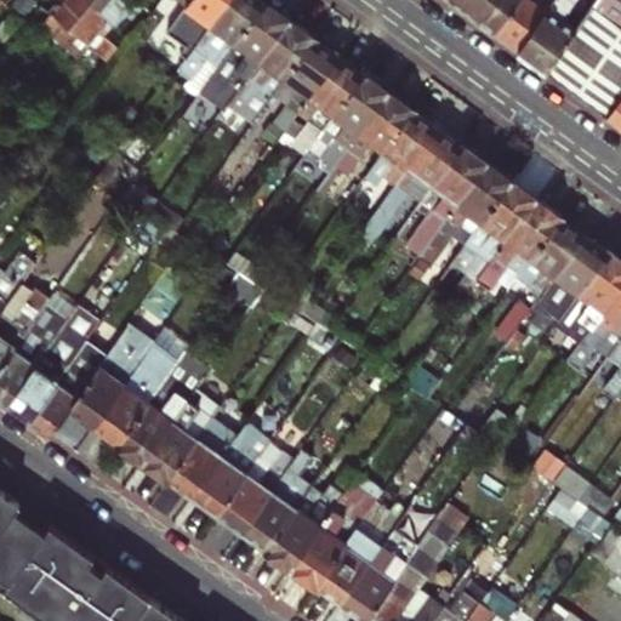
[(98,30),(62,0),(58,0),(49,12),(40,5),(30,18),(70,51),(80,39),(86,44),(98,30)]
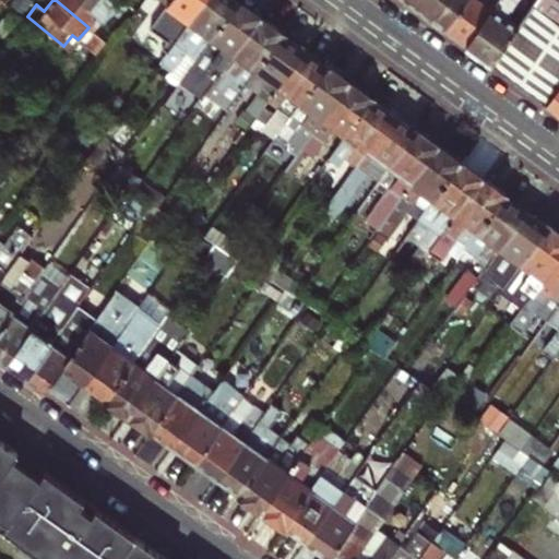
[(79,0),(56,0),(88,27),(98,15),(79,0)]
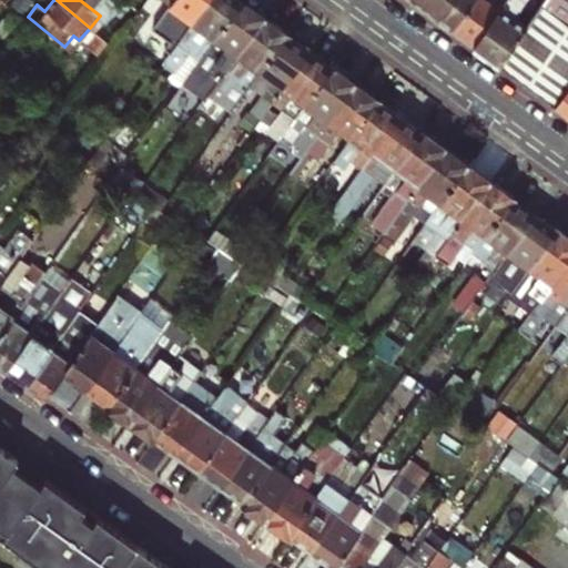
[(102,0),(80,0),(100,16),(109,4),(102,0)]
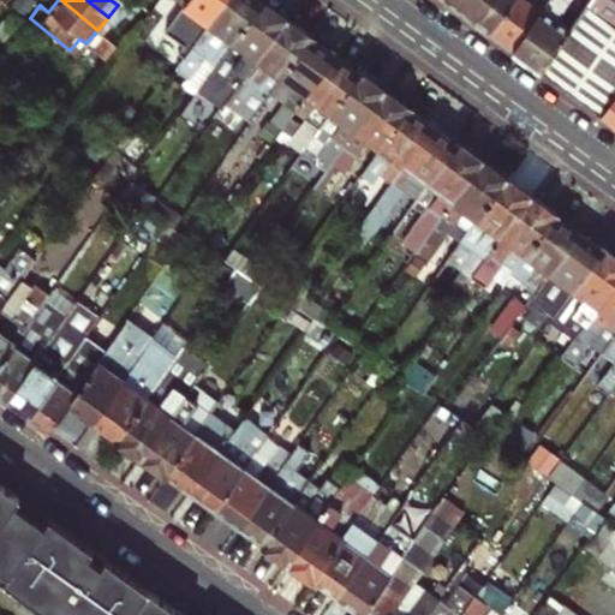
[(185,0),(171,22),(197,41),(226,0),(185,0)]
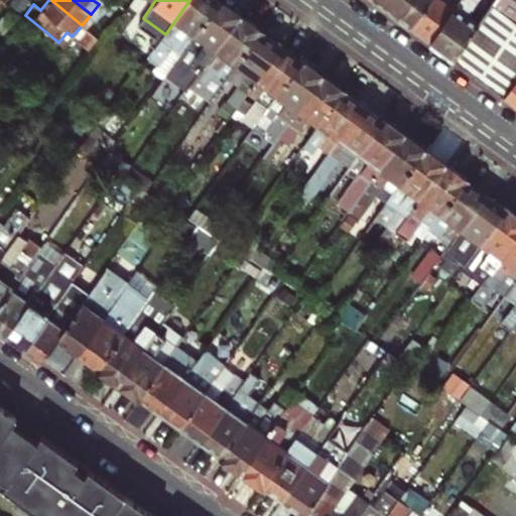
[(195,38),(220,3),(215,0),(189,0),(165,34),(152,51),(163,59),(177,40),(187,47),(195,38)]
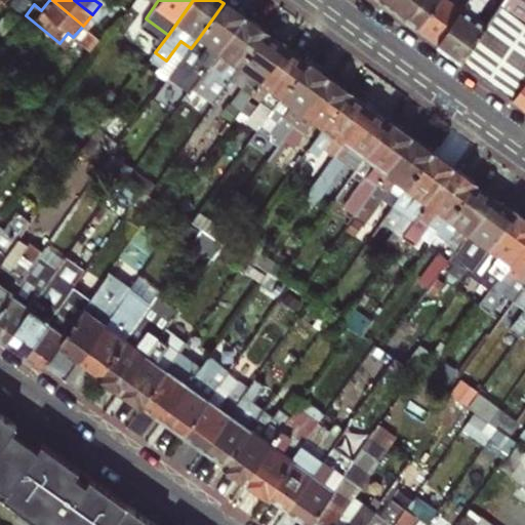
[(382,0),(381,2),(399,15),(410,0),(382,0)]
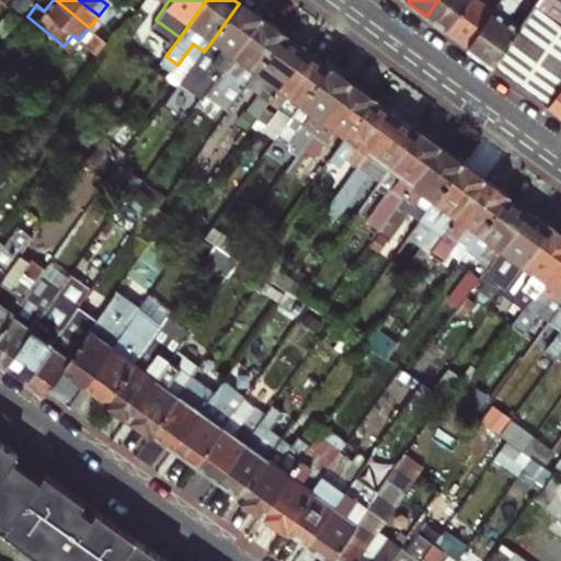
[(465,0),(438,0),(426,16),(444,30),(465,0)]
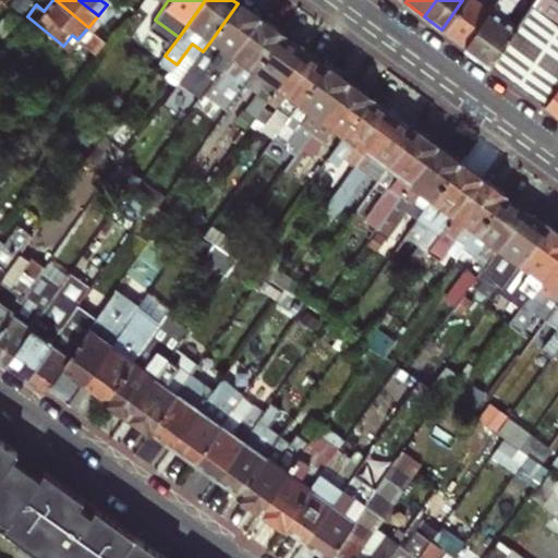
[(462,0),(441,29),(464,46),(492,5),(483,0),(462,0)]
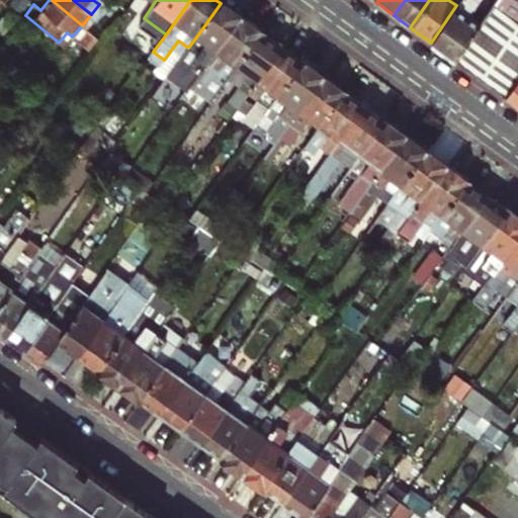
[(431,42),(454,60),(478,25),(466,16),(478,0),(458,0),(456,5),(431,42)]
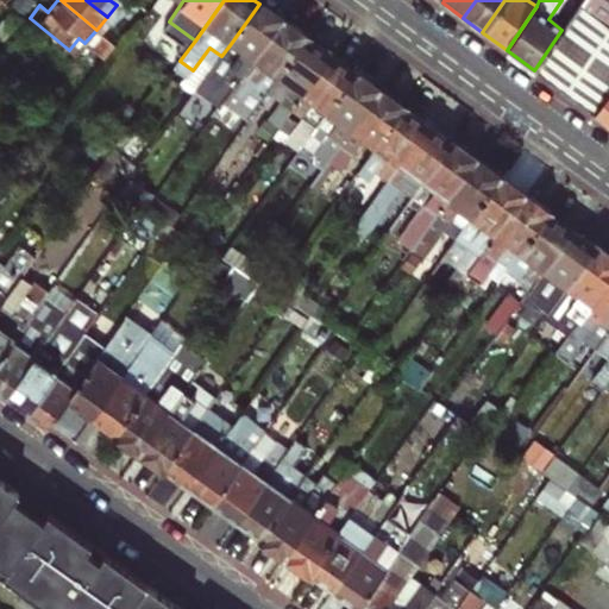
[(608,0),(582,0),(562,30),(534,70),(594,114),(608,93),(608,0)]
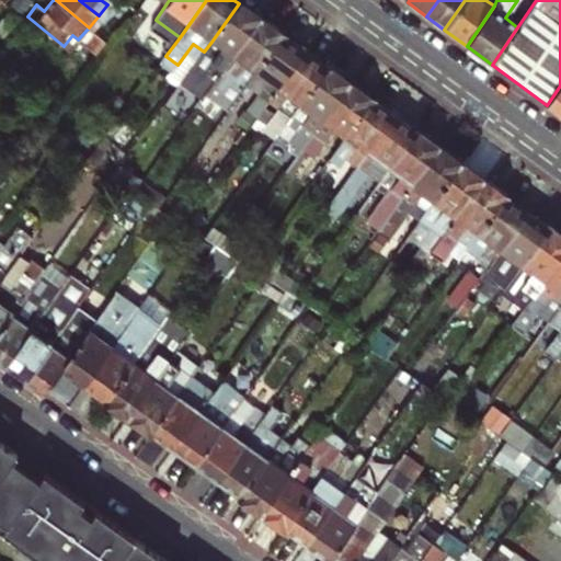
[(260,19),(239,3),(212,42),(222,48),(205,72),(207,73),(215,79),(260,19)]
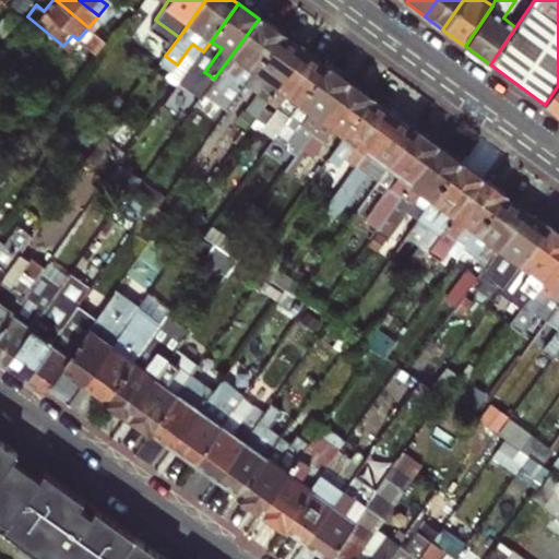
[(244,87),(282,35),(259,19),(214,79),(203,95),(215,104),(229,84),(240,93),(244,87)]
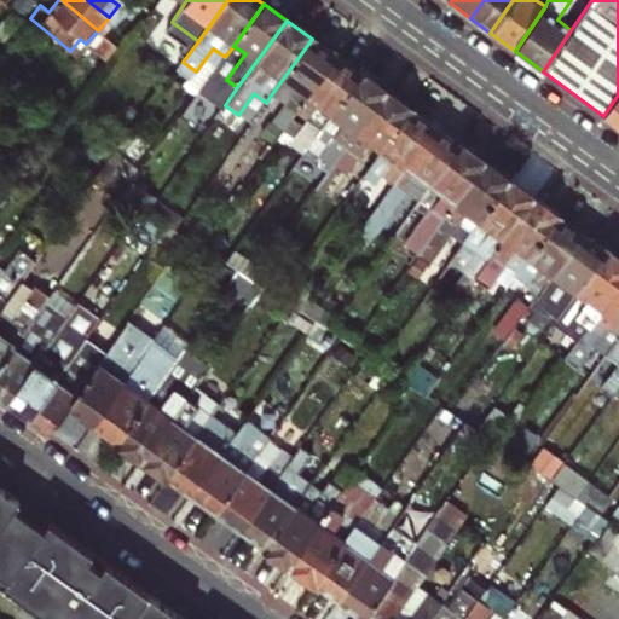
[(80,39),(70,51),(79,58),(90,46),(86,44),(80,39)]
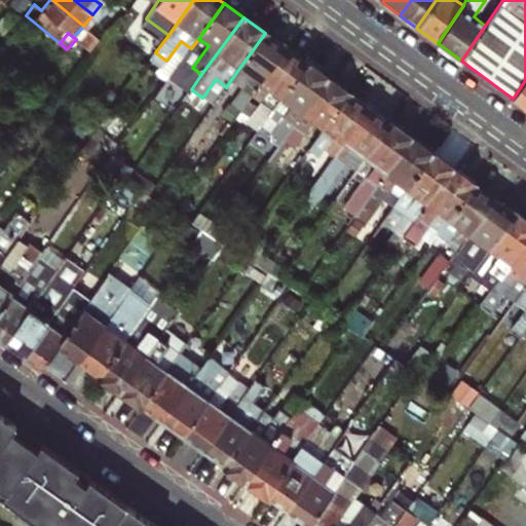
[(229,82),(251,98),(287,49),(265,33),(229,82)]
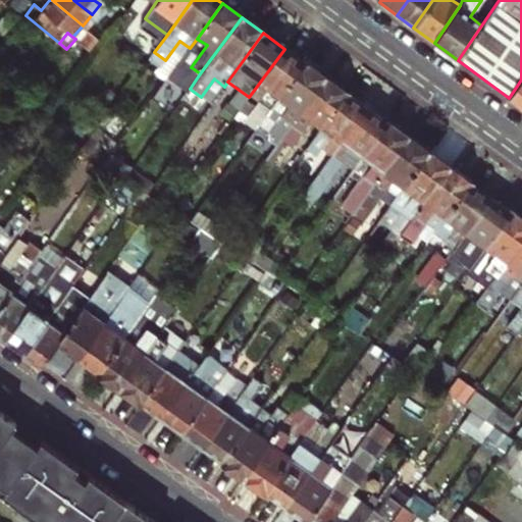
[(279,98),(305,63),(284,49),(249,97),(269,111),(279,98)]
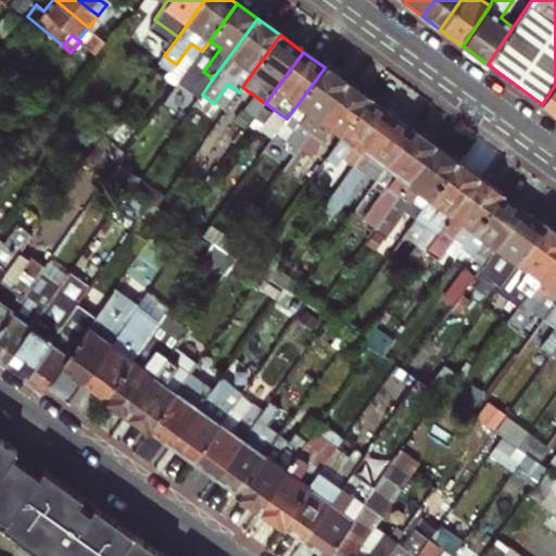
[(298,127),(310,136),(348,84),(325,67),(298,104),(308,113),(298,127)]
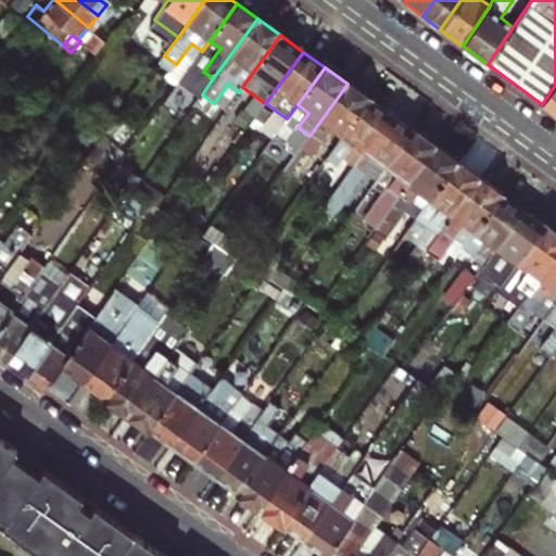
[(193,105),(202,95),(213,78),(205,73),(186,100),(193,105)]
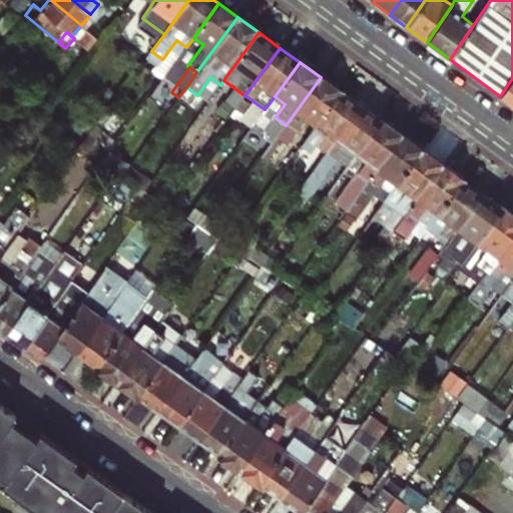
[(321,77),(286,125),(261,158),(273,167),(307,120),(317,127),(342,93),(321,77)]
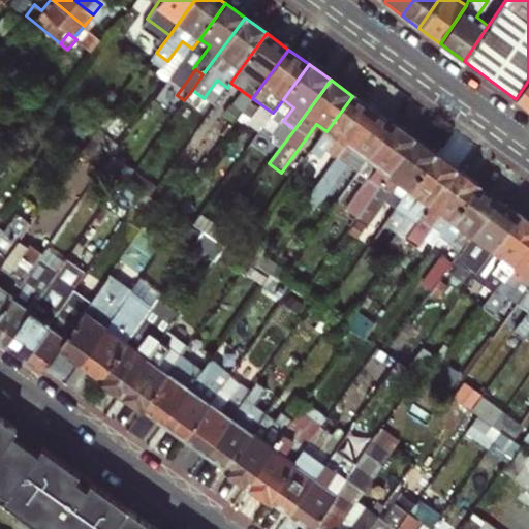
[(528,109),(528,81),(516,99),(528,109)]
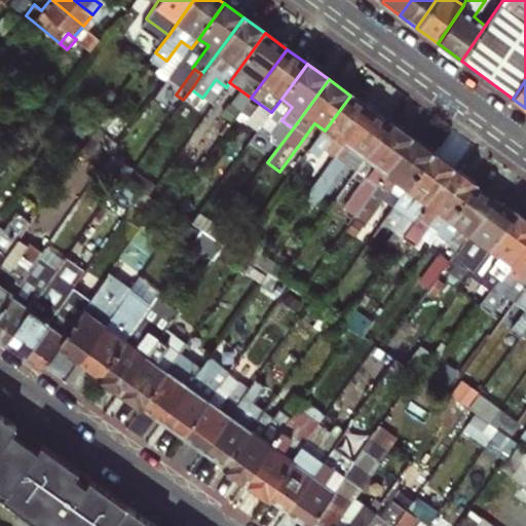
[(325,144),(338,154),(371,110),(350,96),(325,130),(308,152),(315,156),(325,144)]
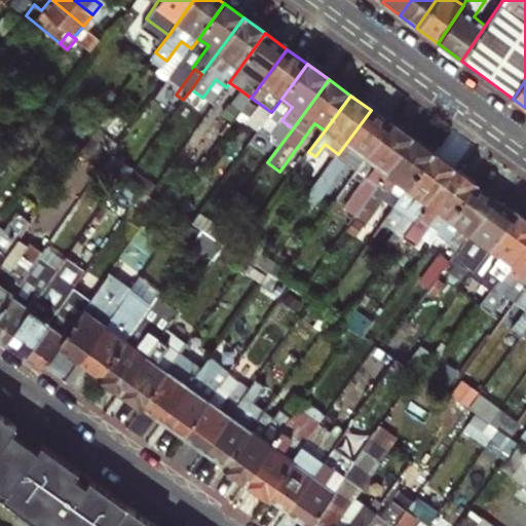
[(256,108),(248,102),(240,112),(249,118),(256,108)]
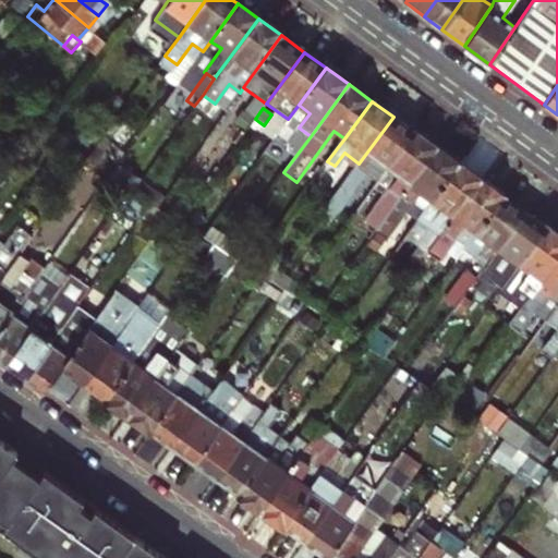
[(393,117),(359,164),(355,168),(365,176),(377,184),(387,170),(415,133),(393,117)]
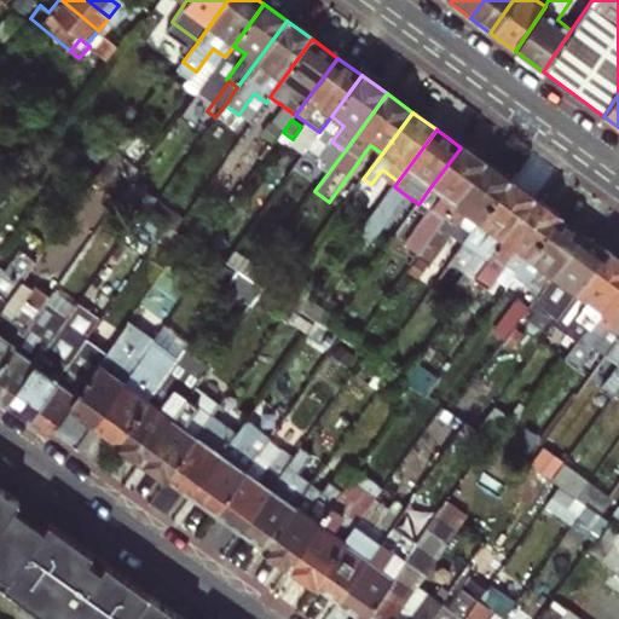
[(461,148),(429,189),(440,196),(428,212),(443,223),(484,165),(461,148)]
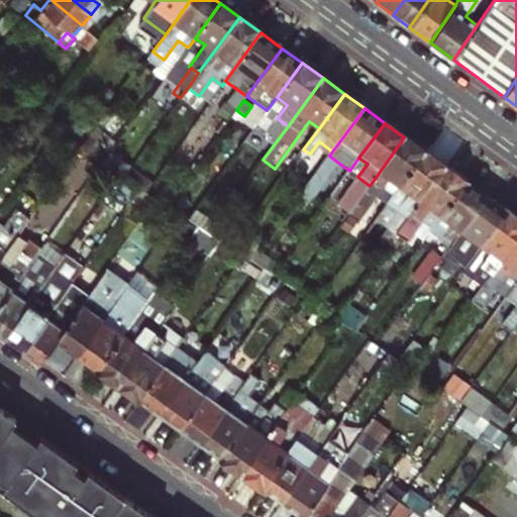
[(377,219),(425,152),(404,137),(370,186),(355,204),(367,212),(377,219)]
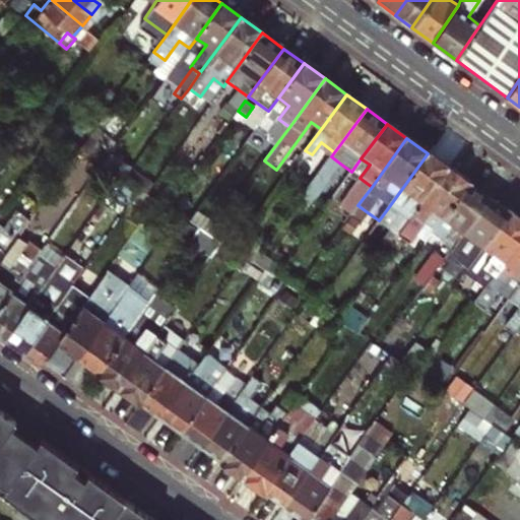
[(449,169),(428,153),(379,220),(378,221),(399,237),(405,228),(413,217),(449,169)]
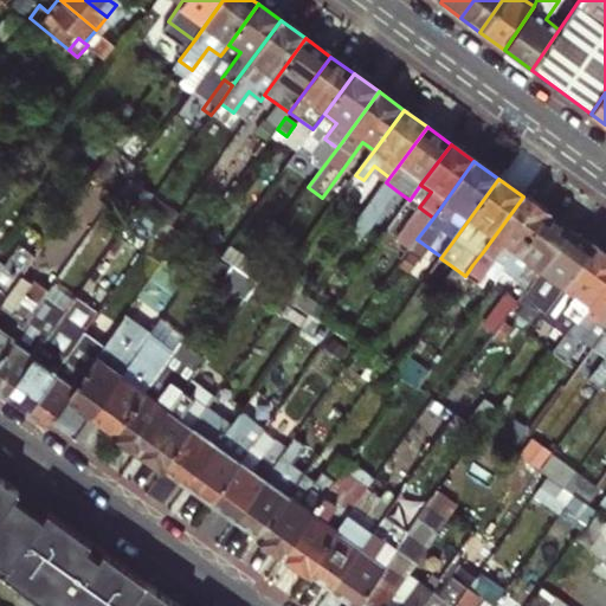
[(386,182),(362,214),(374,223),(397,191),(386,182)]
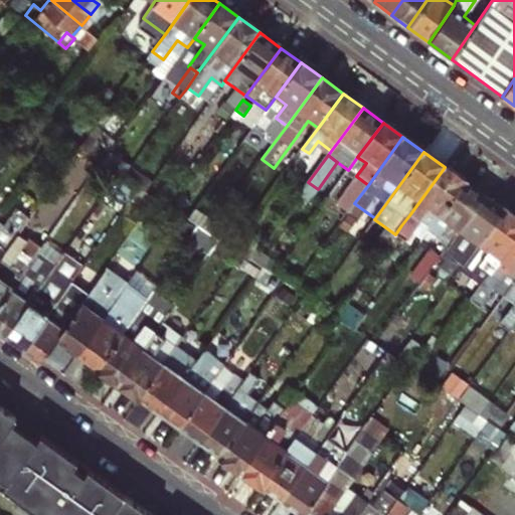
[(366,163),(357,157),(348,170),(356,176),(366,163)]
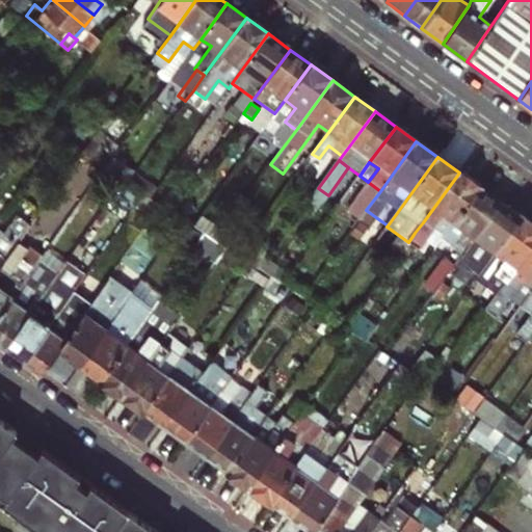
[(157,186),(134,170),(128,179),(148,192),(151,194),(157,186)]
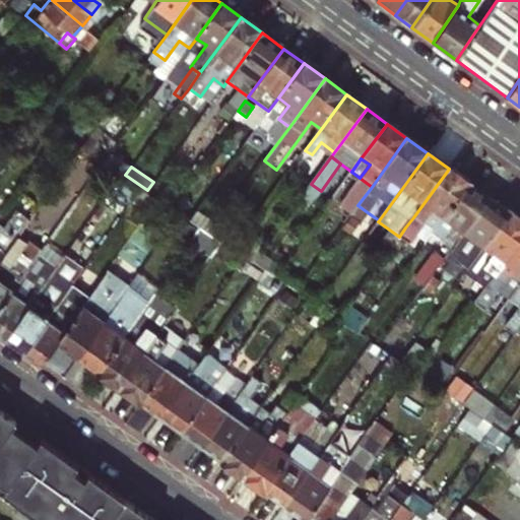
[(434,232),(469,184),(449,169),(413,217),(424,224),(434,232)]
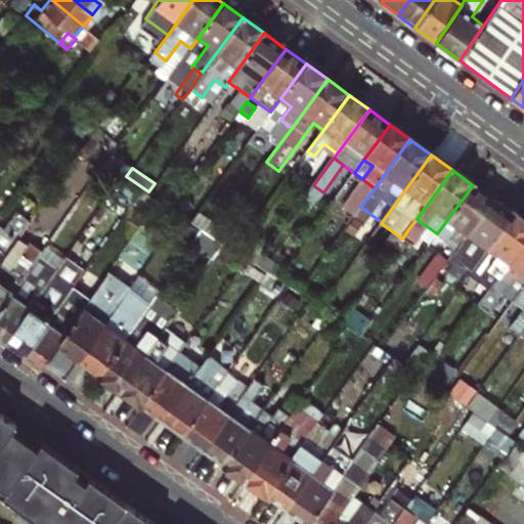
[(126,176),(118,187),(137,202),(145,189),(126,176)]
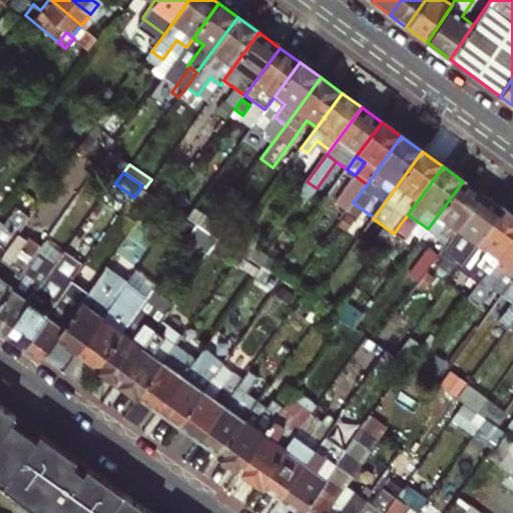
[(367,184),(355,175),(334,205),(329,217),(337,224),(353,202),(367,184)]
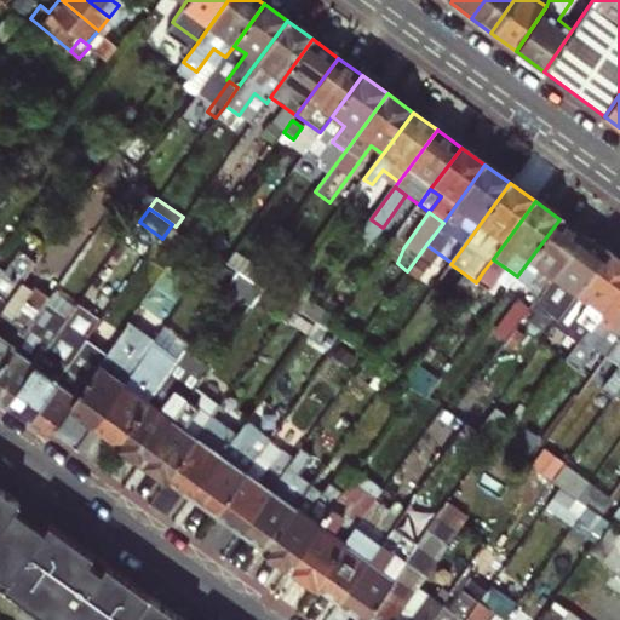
[(584,236),(560,219),(517,276),(541,294),(584,236)]
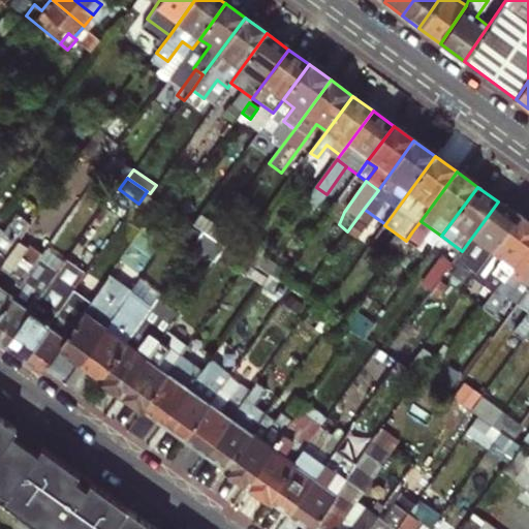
[(498,201),(462,251),(472,258),(481,245),(492,252),(518,216),(498,201)]
